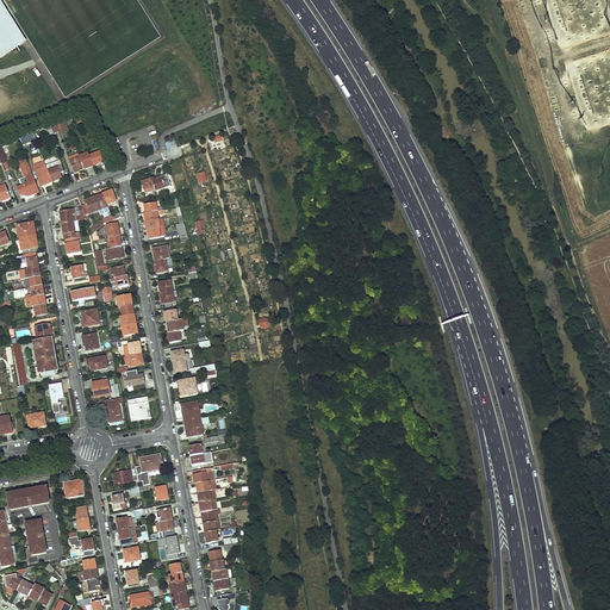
[(0,6),(0,25),(13,45),(14,48),(23,43),(0,6)]
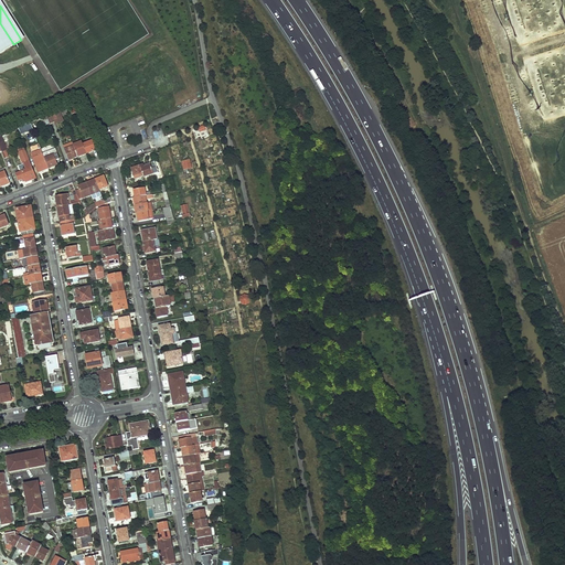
[(0,50),(12,42),(0,23),(0,50)]
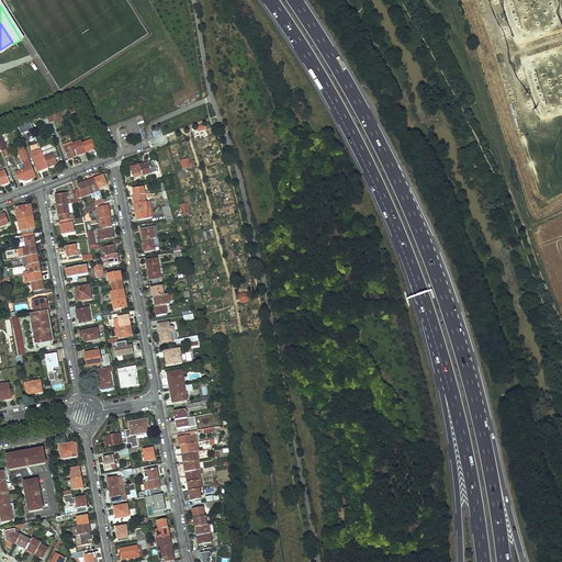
[(78,111),(76,104),(68,107),(70,113),(78,111)]
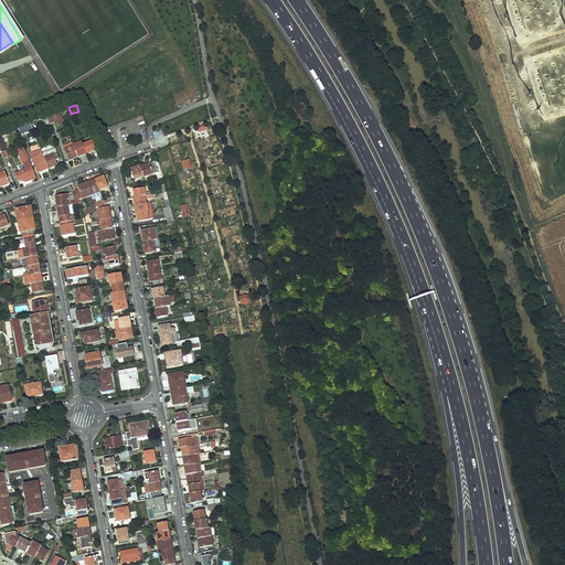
[(48,116),(50,124),(63,118),(62,117),(60,110),(48,116)]
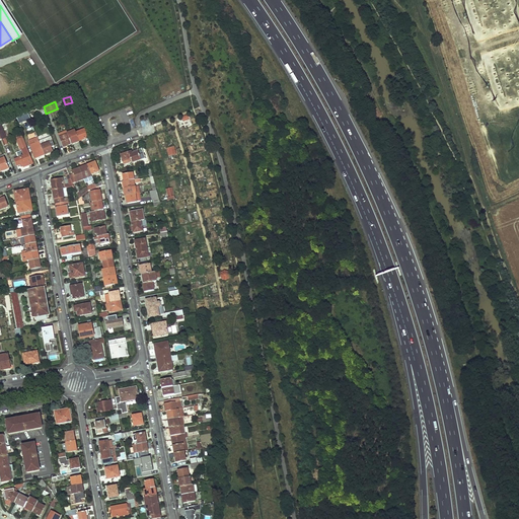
[(27,113),(17,117),(19,123),(30,119),(27,113)]
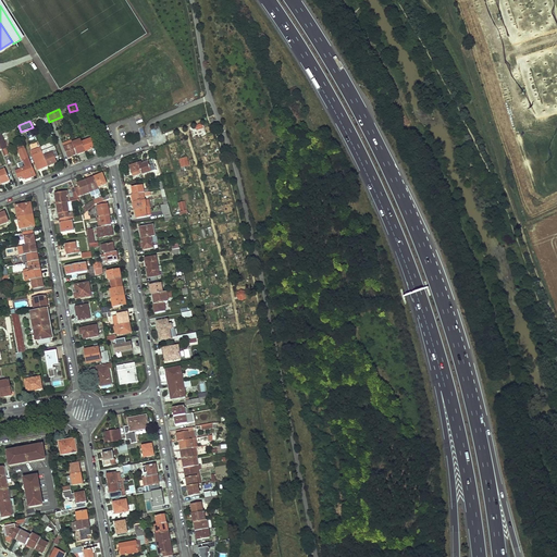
[(73,143),(77,155),(86,151),(82,143),(81,139),(73,143)]
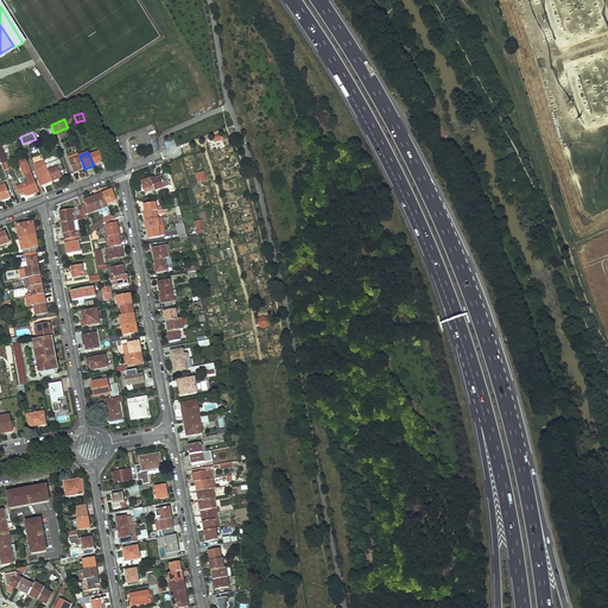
[(89,156),(94,165),(95,164),(103,160),(105,160),(100,152),(89,156)]
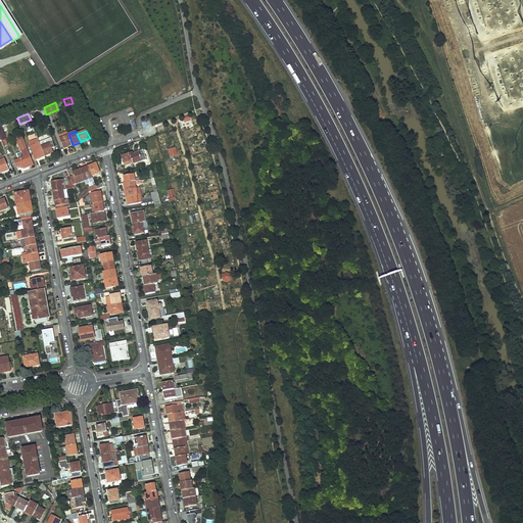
[(73,145),(68,134),(67,132),(59,135),(64,148),(73,145)]
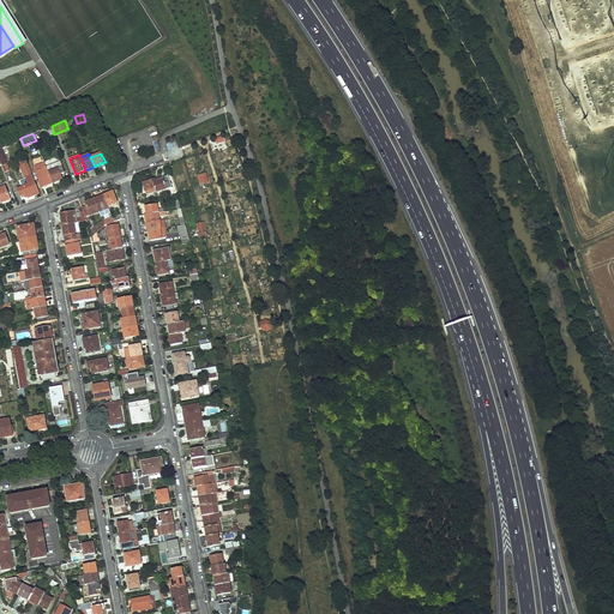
[(40,193),(28,163),(20,166),(29,185),(18,188),(20,196),(24,196),(25,198),(28,197),(29,198),(40,193)]
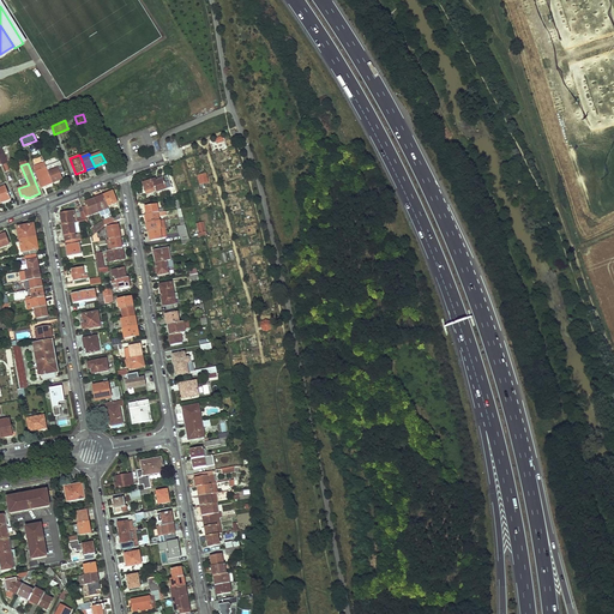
[(49,173),(53,184),(61,179),(59,173),(64,170),(60,163),(56,164),(58,168),(49,173)]
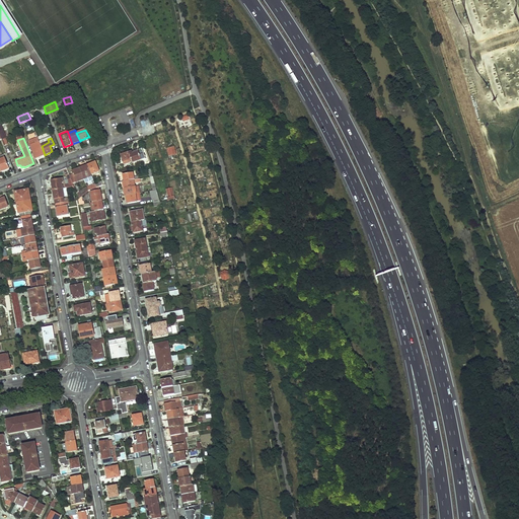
[(42,146),(40,142),(30,145),(35,158),(45,155),(42,146)]
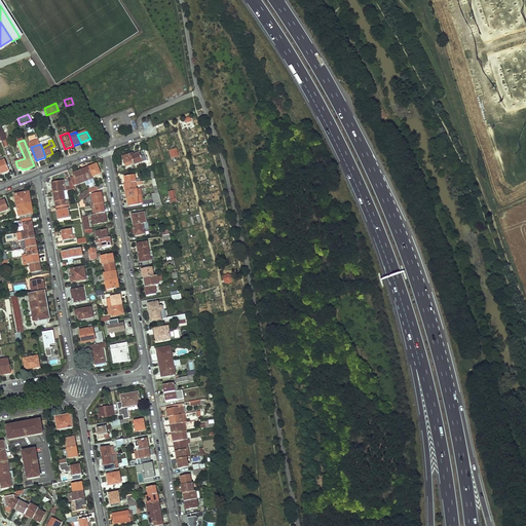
[(177,149),(168,151),(171,158),(179,156),(177,149)]
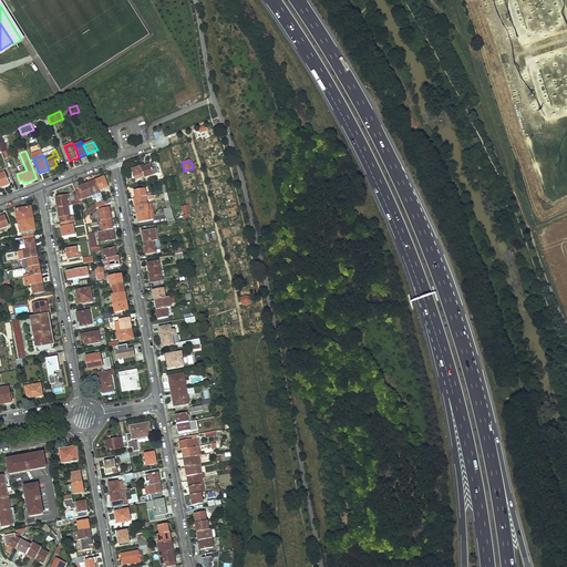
[(158,173),(155,163),(151,165),(151,164),(143,166),(141,167),(143,176),(144,178),(158,173)]
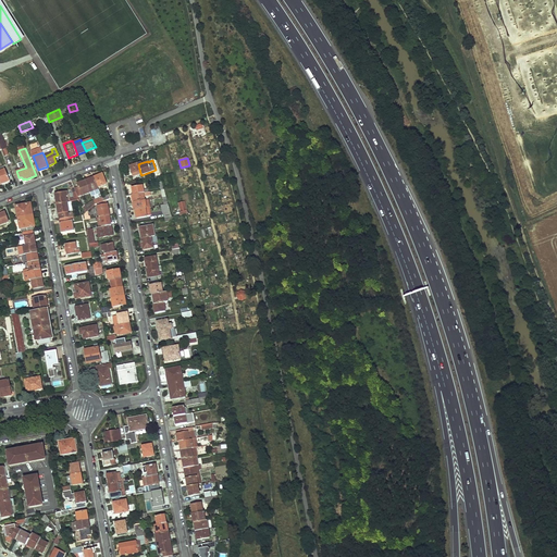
[(140,173),(138,164),(130,166),(133,175),(140,173)]
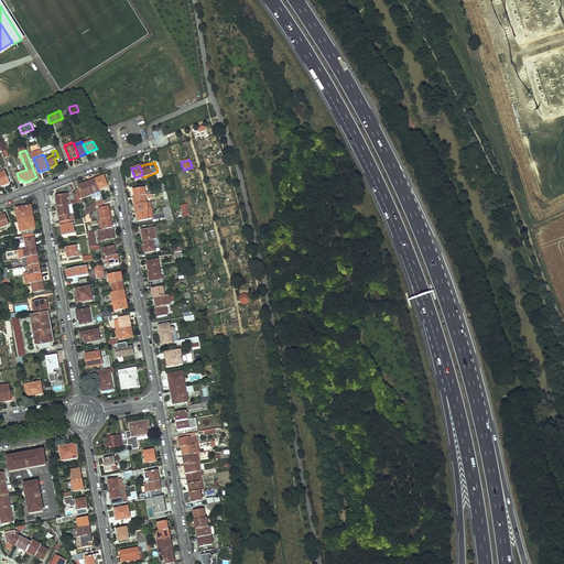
[(10,184),(3,167),(0,169),(0,183),(1,187),(10,184)]
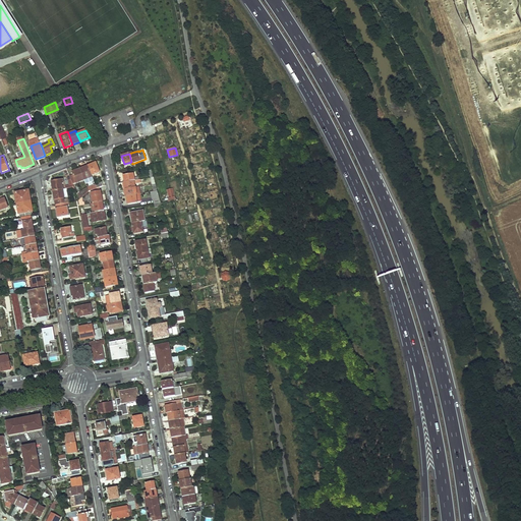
[(88,166),(92,175),(100,172),(96,163),(88,166)]
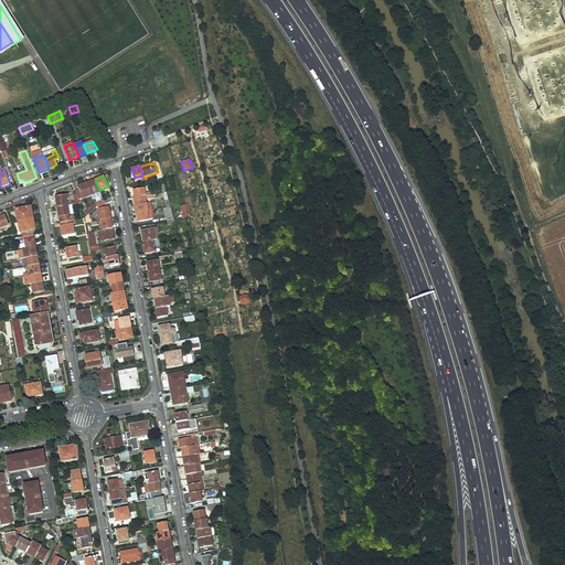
[(99,192),(99,190),(95,180),(87,183),(92,195),(93,200),(102,196),(99,192)]
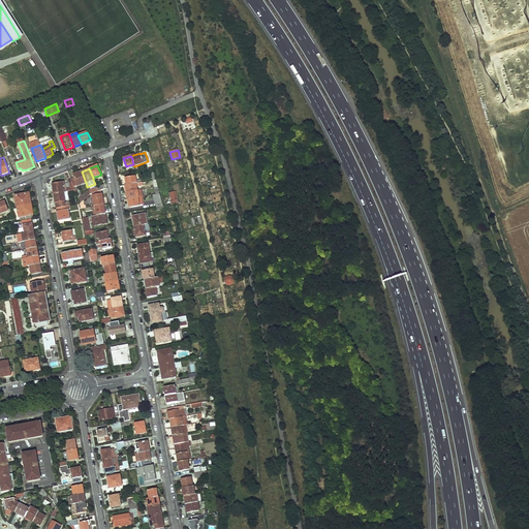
[(86,183),(82,172),(73,175),(78,186),(86,183)]
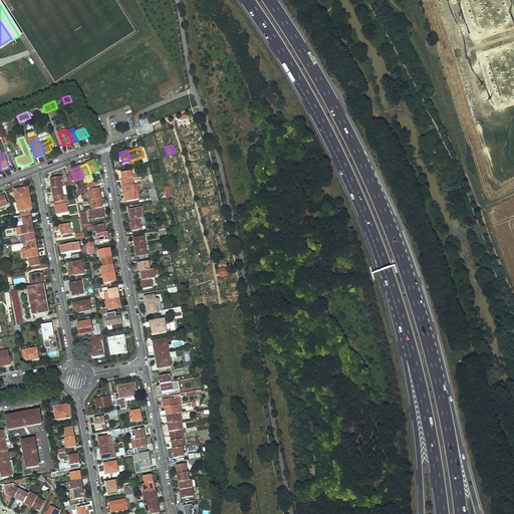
[(122,180),(133,178),(132,172),(121,173),(122,180)]
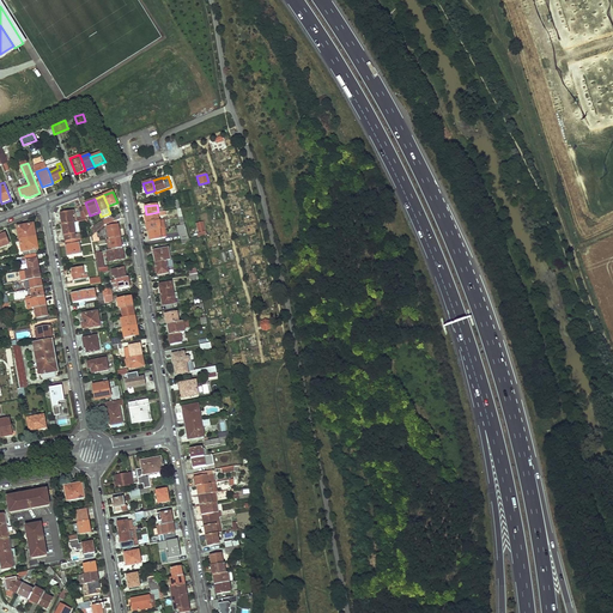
[(62,225),(73,223),(73,217),(74,217),(73,211),(61,213),(62,225)]
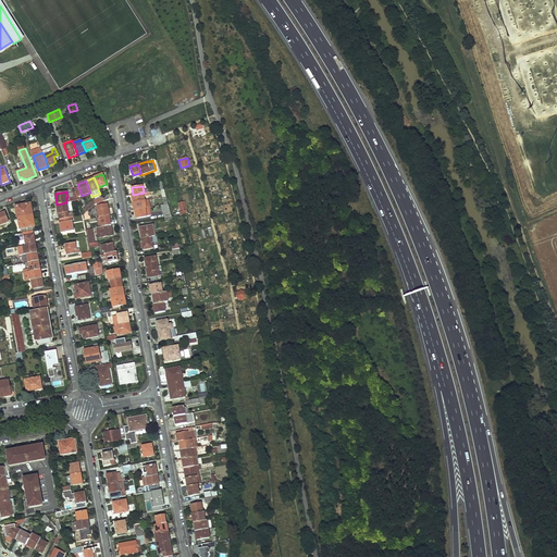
[(134,202),(144,201),(143,196),(150,195),(150,192),(144,193),(133,195),(134,202)]
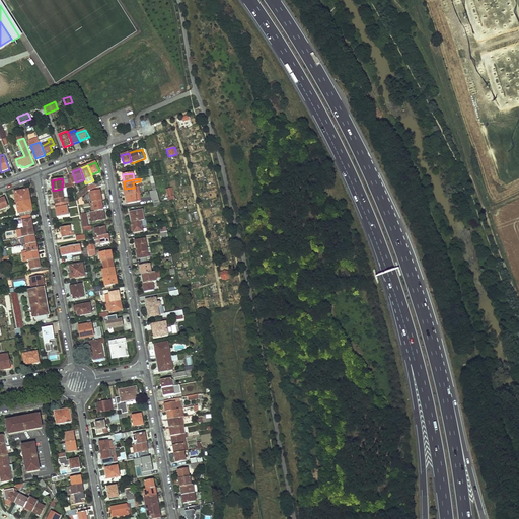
[(88,191),(87,187),(80,191),(76,182),(73,183),(73,184),(74,187),(79,200),(81,198),(88,191)]
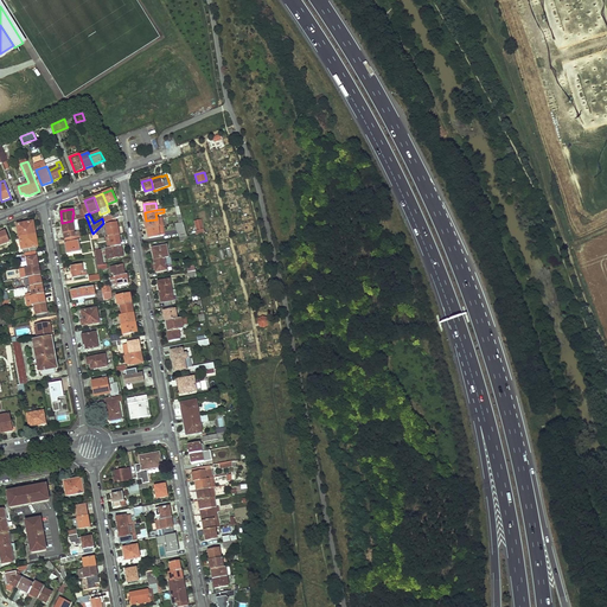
[(164,218),(157,219),(146,221),(147,229),(165,225),(164,218)]
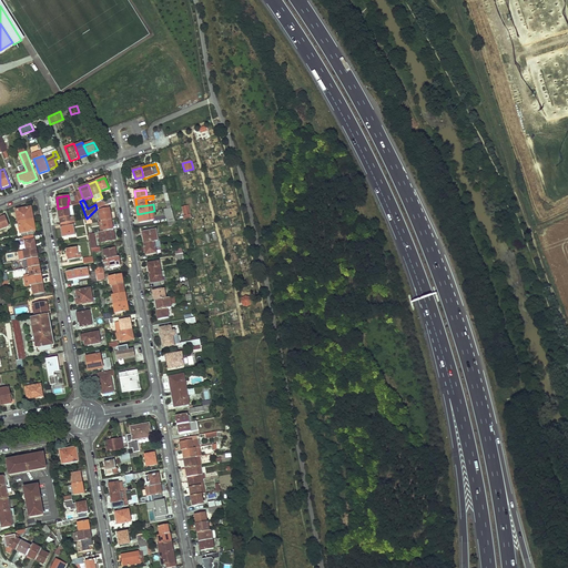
[(188,205),(181,208),(184,216),(191,214),(188,205)]
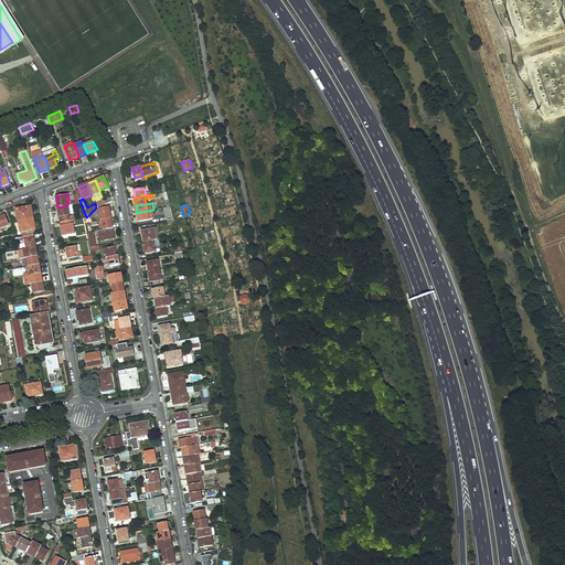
[(67,205),(57,208),(59,216),(61,216),(62,223),(70,221),(68,215),(70,215),(68,205),(67,205)]
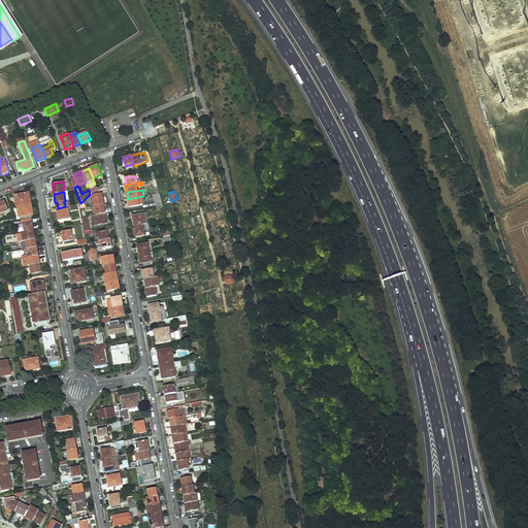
[(29,193),(15,196),(18,206),(31,203),(29,193)]
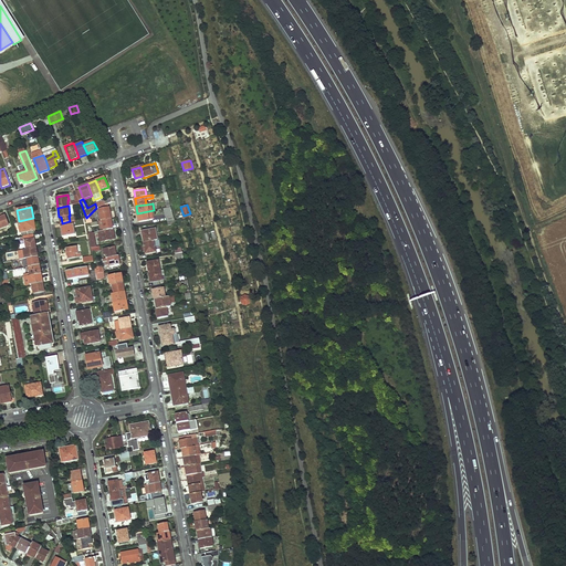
[(167,208),(164,209),(165,215),(166,215),(167,221),(175,220),(171,207),(167,208)]
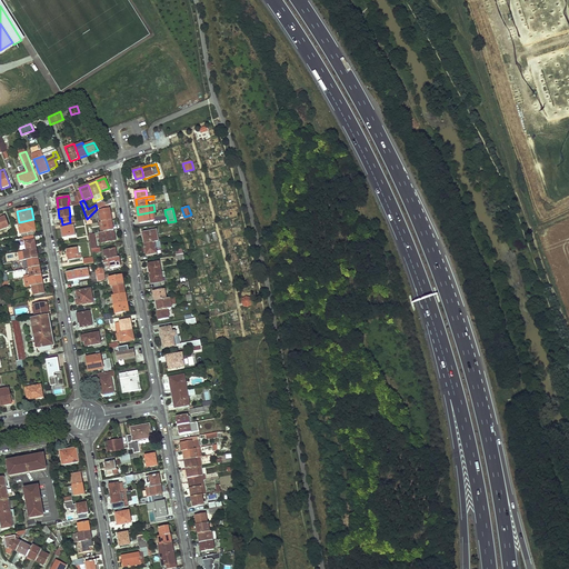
[(103,222),(112,220),(110,210),(100,211),(101,222),(103,222)]
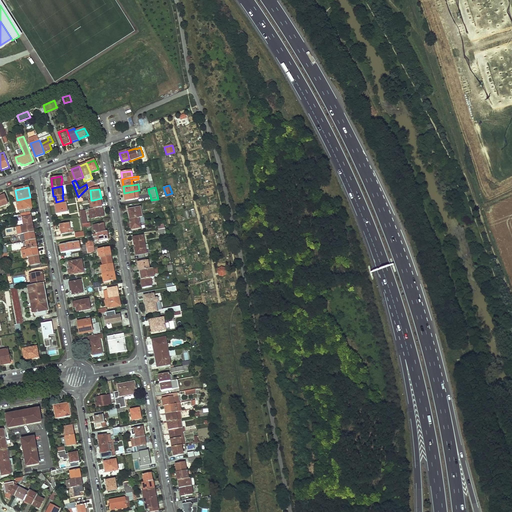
[(139,190),(124,193),(126,201),(134,199),(134,198),(140,197),(139,190)]
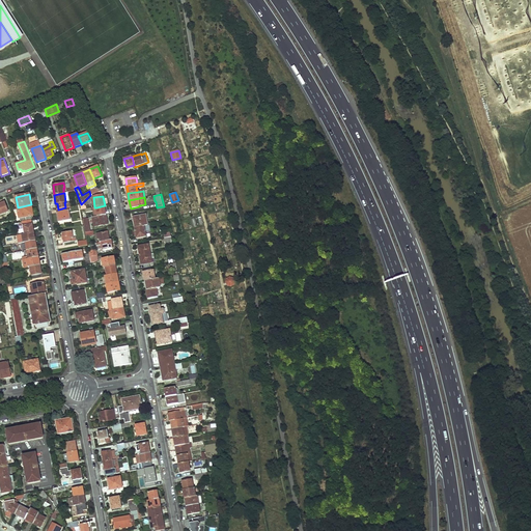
[(30,220),(32,220),(31,216),(33,216),(31,204),(18,207),(20,219),(20,218),(21,222),(23,222),(30,220)]
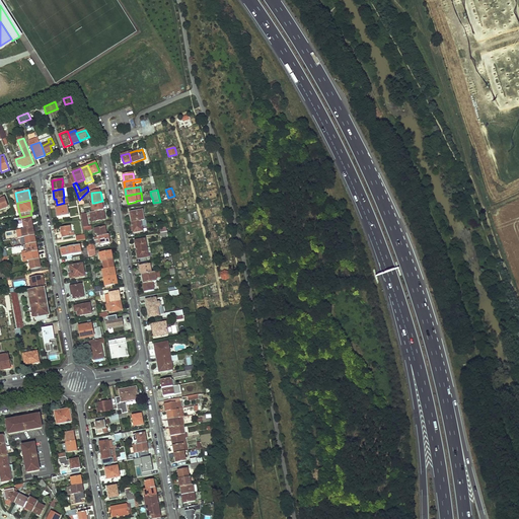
[(102,201),(94,203),(95,212),(103,210),(102,201)]
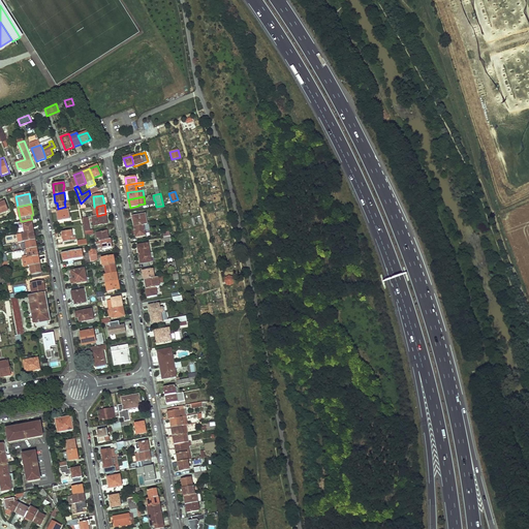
[(65,207),(58,209),(58,212),(57,213),(59,222),(71,219),(69,210),(68,210),(67,206),(65,207)]
